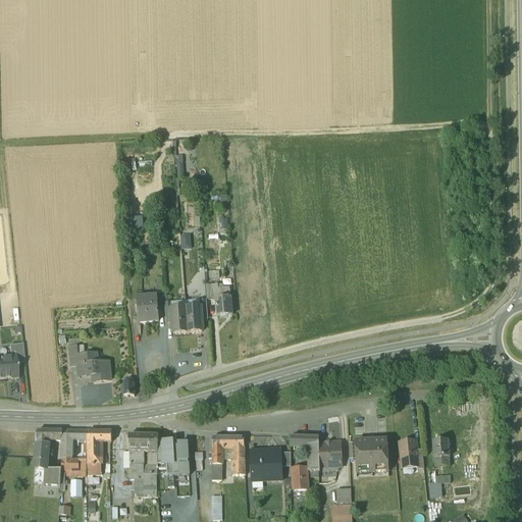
[(221,288),(212,289),(213,299),(215,299),(221,298),(221,288)]
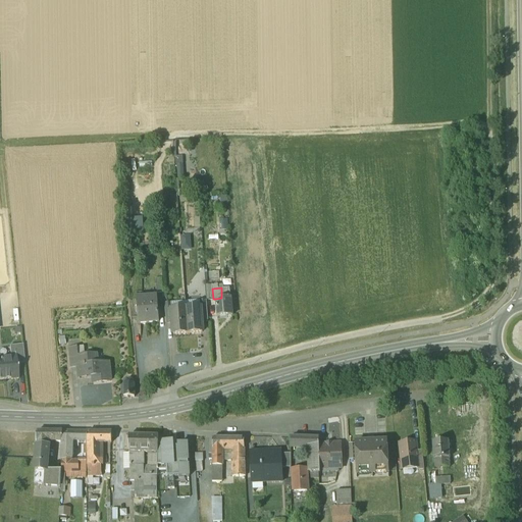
[(229,288),(221,288),(221,298),(215,299),(216,315),(231,314),(230,298),(229,298),(229,288)]
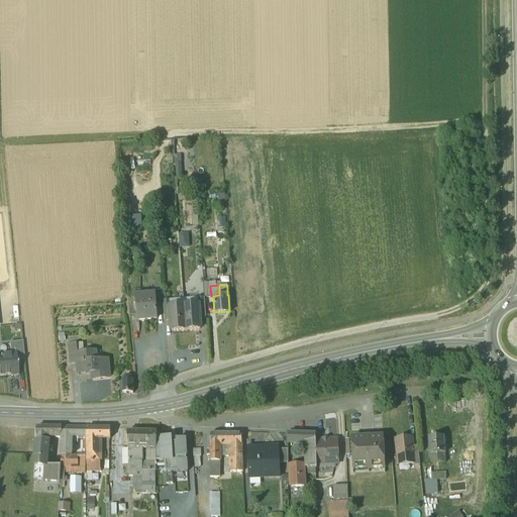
[(154,294),(141,295),(141,296),(135,296),(135,295),(134,295),(136,320),(157,318),(154,294)]
